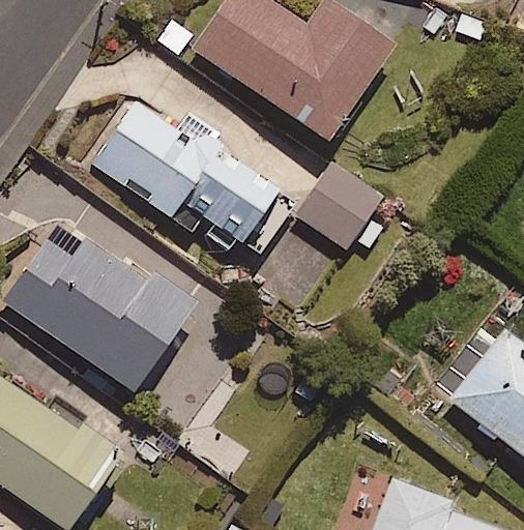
[(318,0),(301,23),(269,0),(223,0),(191,46),(320,138),(387,43),(325,0),(318,0)]
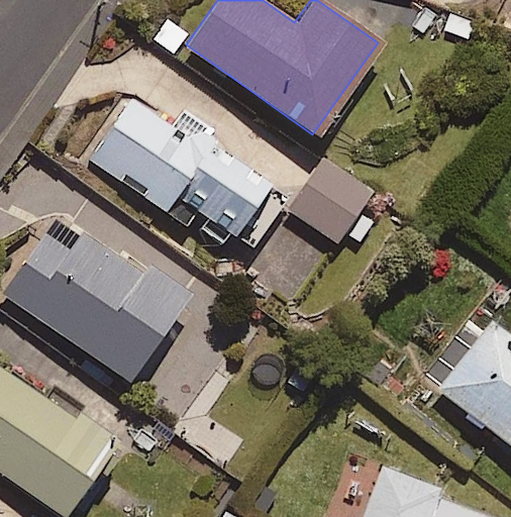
[(177,130),(132,99),(91,157),(186,224),(197,209),(246,244),(282,194),(211,143),(217,135),(188,115),(177,130)]
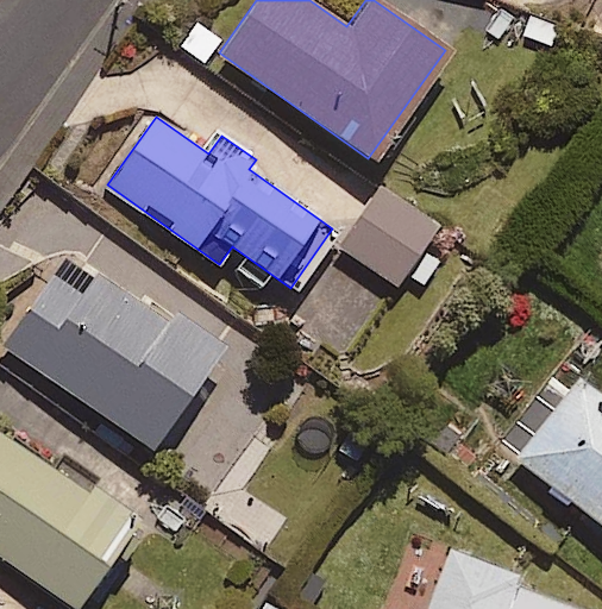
[(437,223),(381,184),(339,245),(394,283),(437,223)]
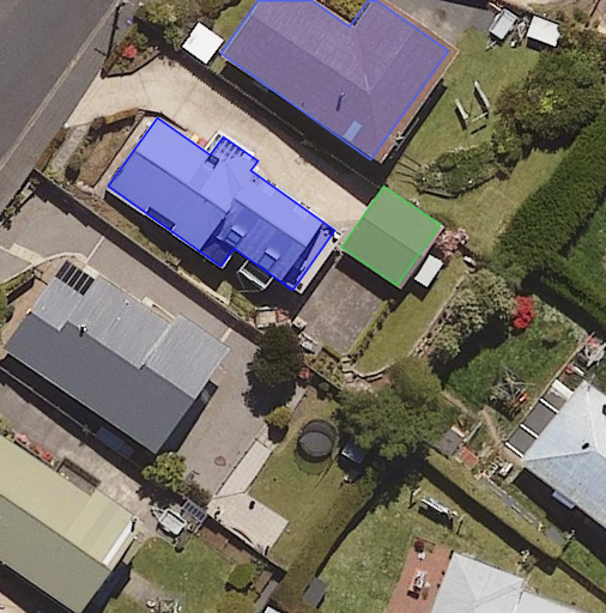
[(224,351),(71,250),(8,345),(162,445),(224,351)]
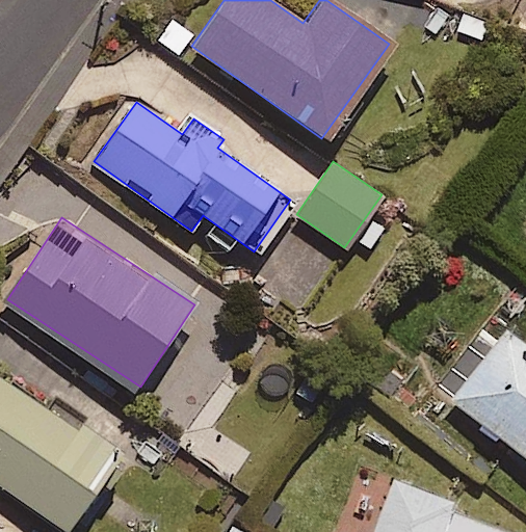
[(525,346),(505,330),(451,400),(525,457),(525,346)]
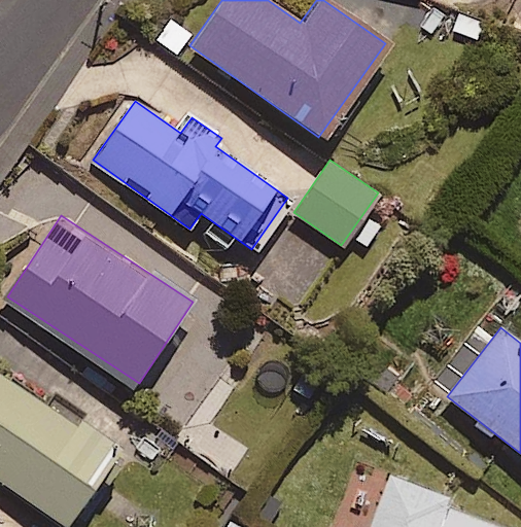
[(123,445),(0,366),(0,471),(74,520),(123,445)]
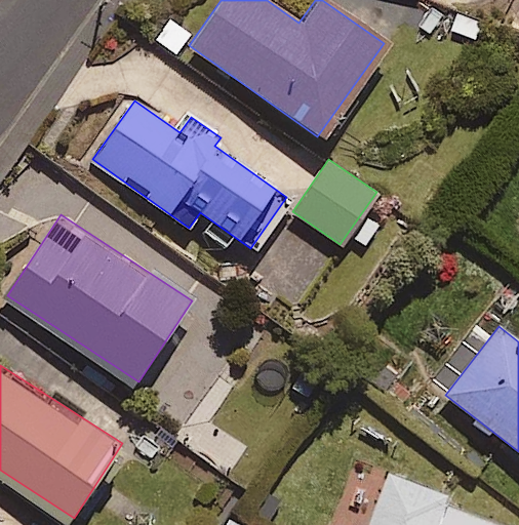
[(443,494),(389,473),(368,524),(490,524),(439,506),(443,494)]
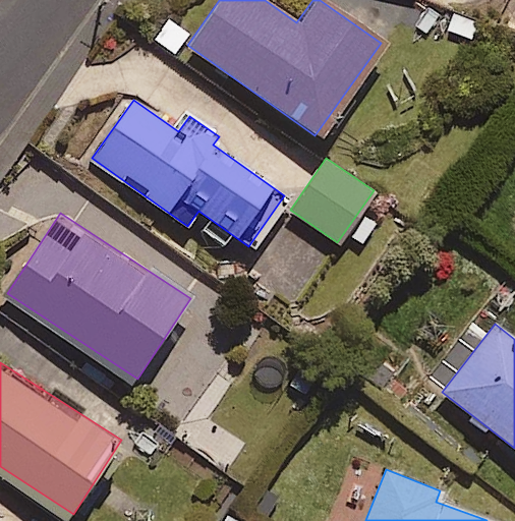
All buildings are outlined.
